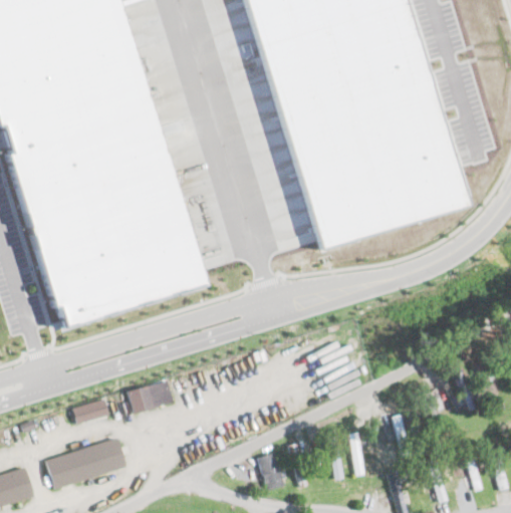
[(0,125),(0,0),(118,0),(205,284),(61,327),(0,125)]
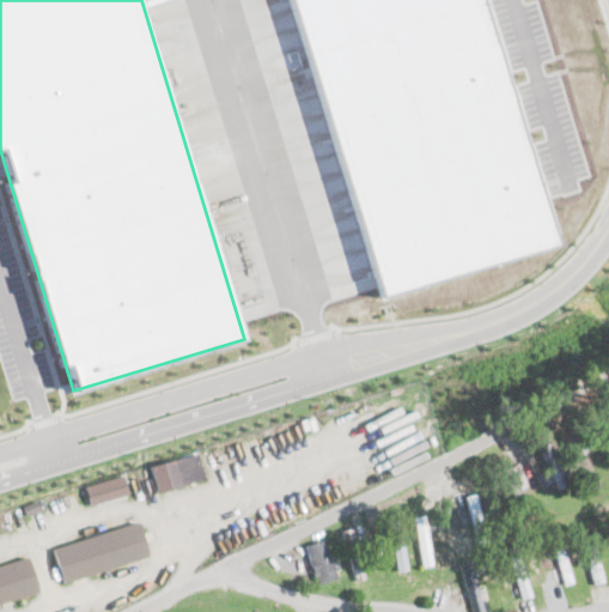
[(245,0),(285,138),(297,135),(299,140),(291,143),(312,217),(330,212),(333,219),(346,216),(341,200),(352,197),(336,144),(335,144),(310,56),(297,60),(296,53),(306,50),(292,0),(245,0)]
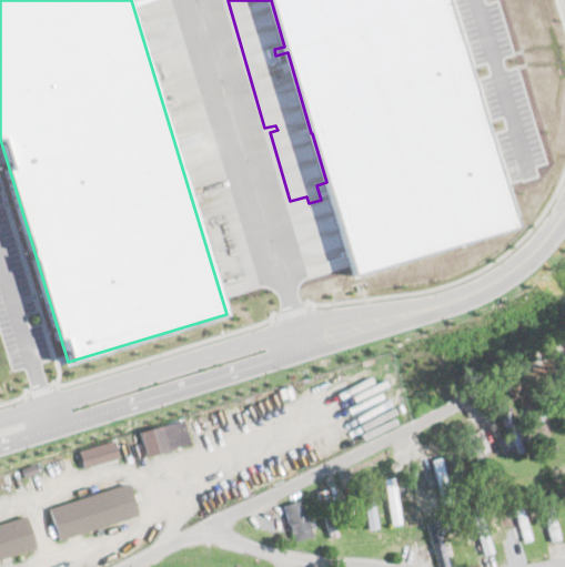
[(268,0),(354,277),(517,228),(445,0),(268,0)]
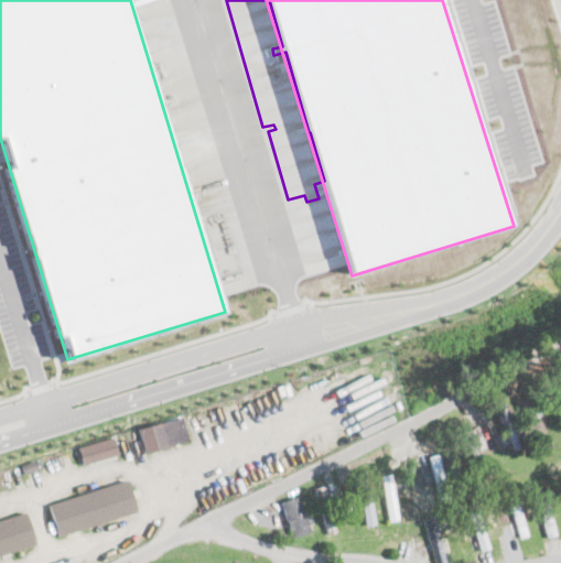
[(524,446),(505,404),(496,409),(515,451),(524,446)]
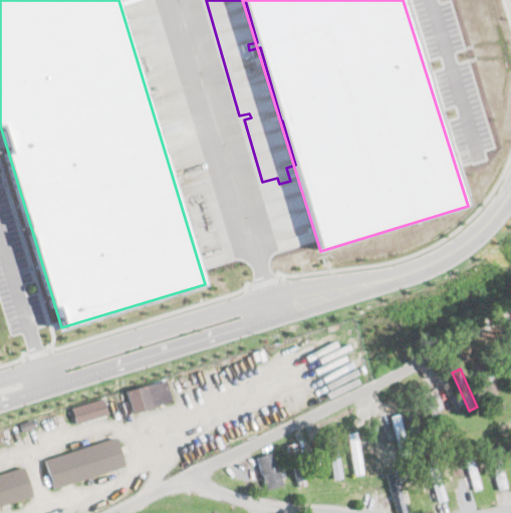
[(480,371),(488,399),(495,397),(487,368),(480,371)]
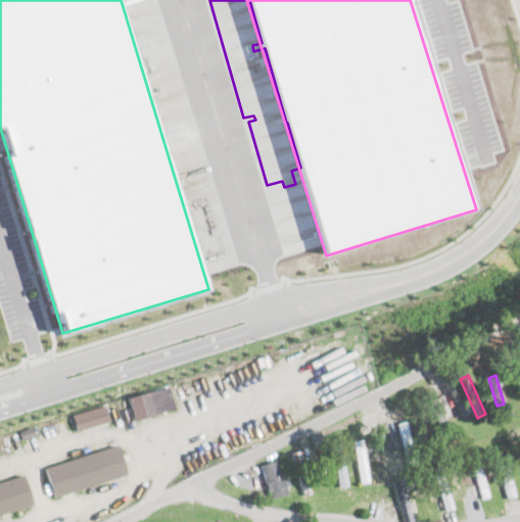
[(176,410),(171,388),(130,397),(135,420),(176,410)]
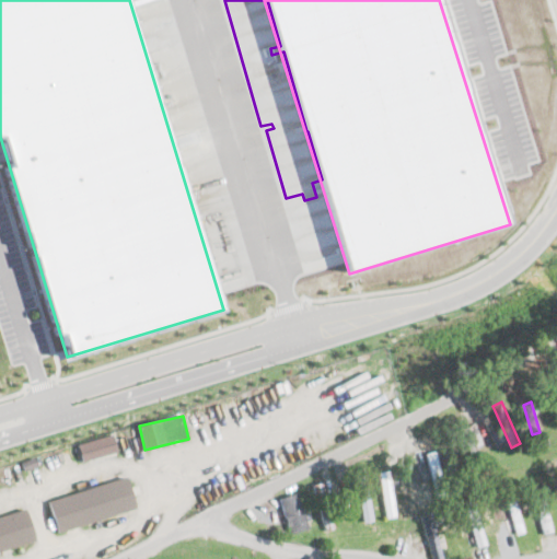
[(85,462),(119,451),(114,433),(80,444),(85,462)]
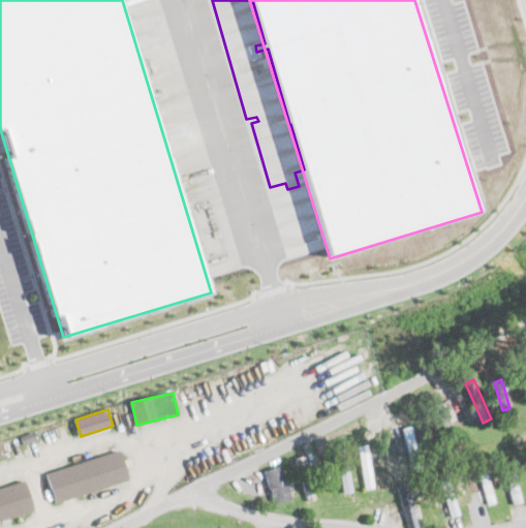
[(403,427),(418,472),(424,471),(412,425),(403,427)]
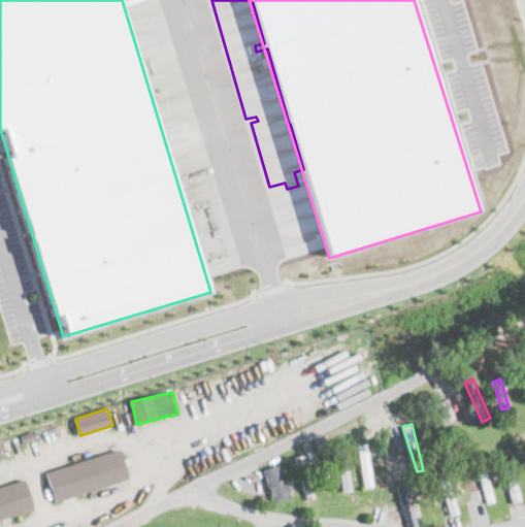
[(334,443),(342,493),(352,491),(343,441),(334,443)]
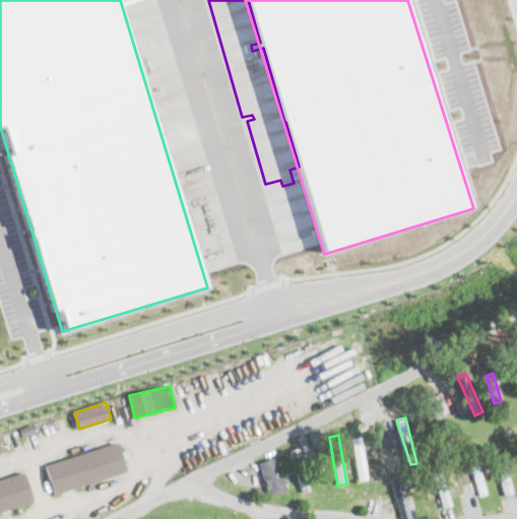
[(352,439),(359,481),(368,480),(363,438),(352,439)]
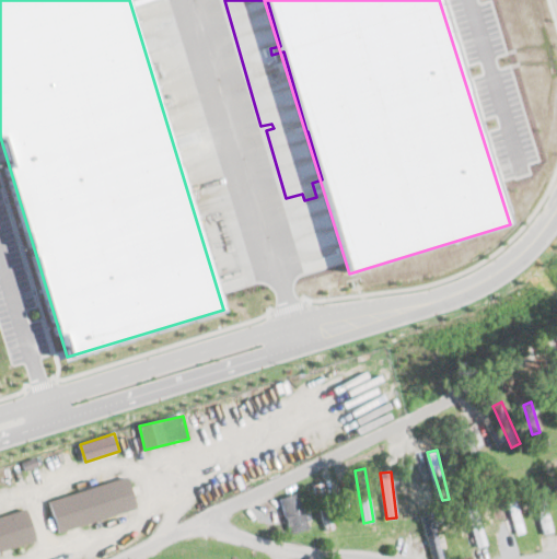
[(57,532),(136,511),(127,479),(48,500),(57,532)]
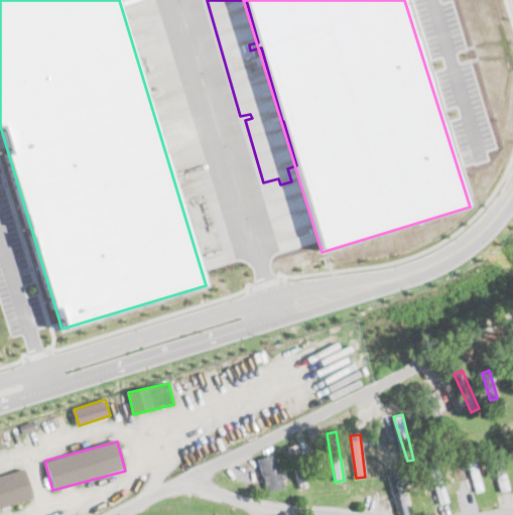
[(509,490),(498,451),(489,453),(501,493),(509,490)]
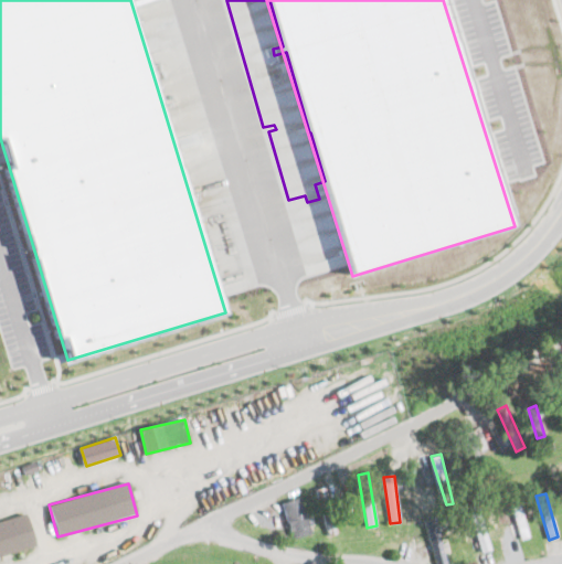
[(294,539),(311,533),(301,498),(283,502),(294,539)]
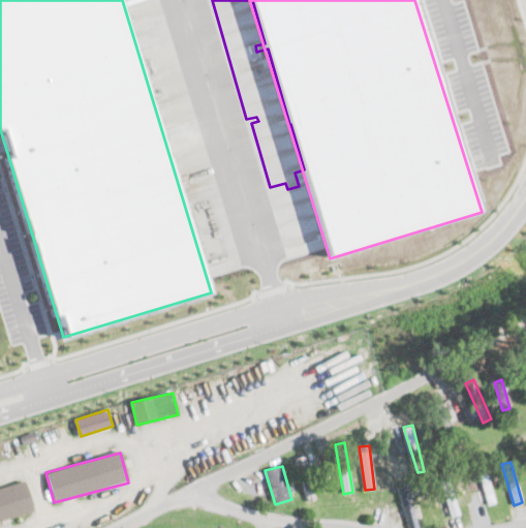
[(481,473),(490,504),(498,503),(488,472),(481,473)]
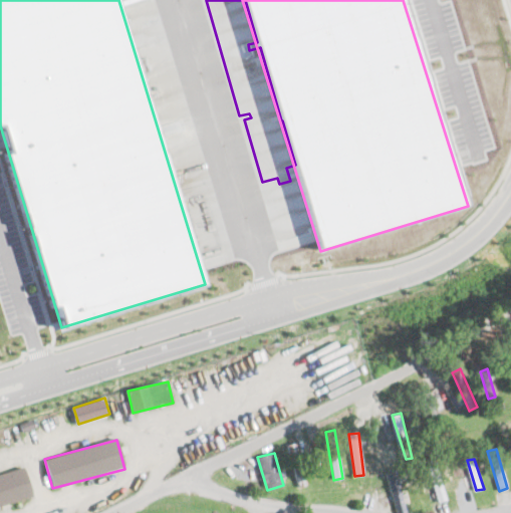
[(0,473),(0,507),(35,496),(24,466),(0,473)]
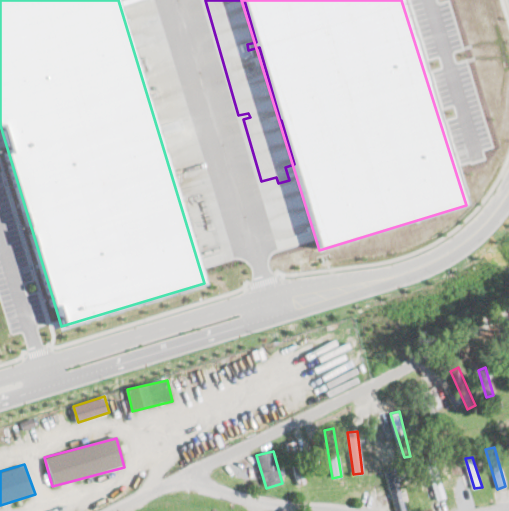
[(425,467),(437,501),(445,498),(434,464),(425,467)]
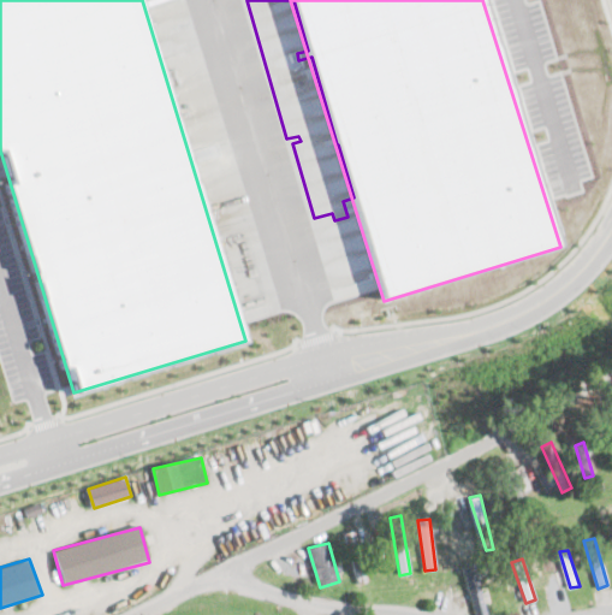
[(485,614),(476,567),(465,568),(471,614),(485,614)]
